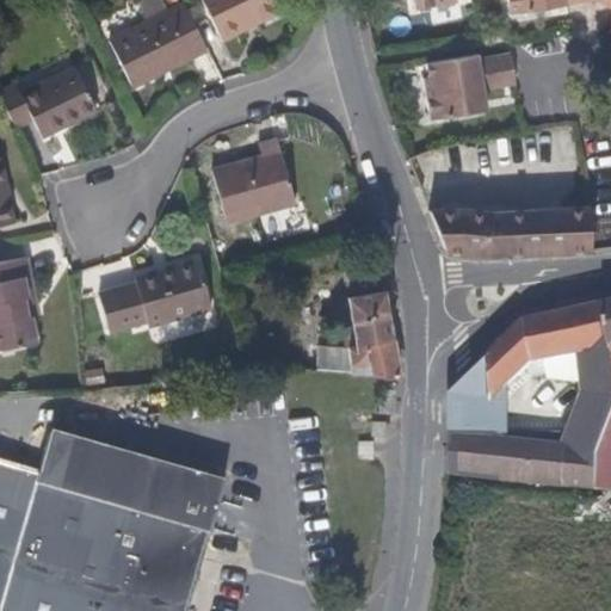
[(282,12),(276,0),(201,0),(222,42),(282,12)]
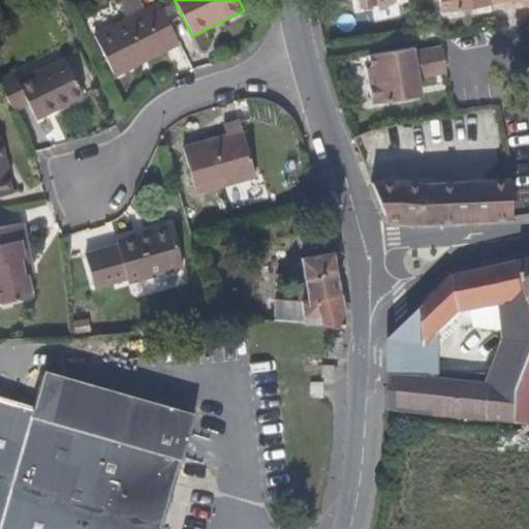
[(358,0),(359,8),(395,2),(394,0),(358,0)]
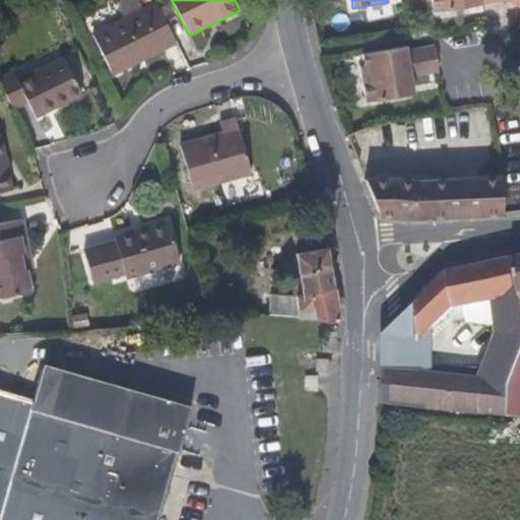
[(472,6),(470,0),(480,0),(482,4),(505,1),(505,0),(432,0),(435,13),(472,7),(472,6)]
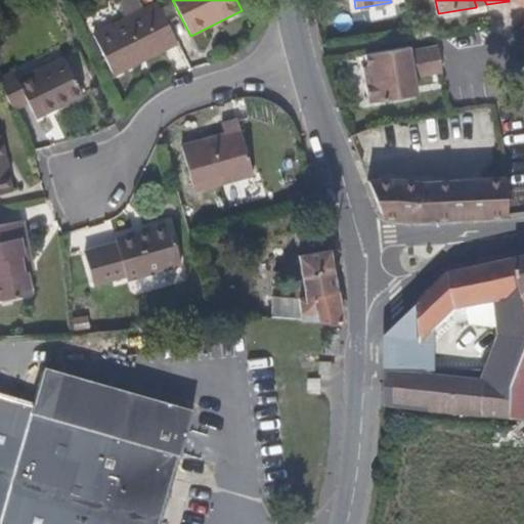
[(523,0),(509,0),(509,1),(523,8),(523,0)]
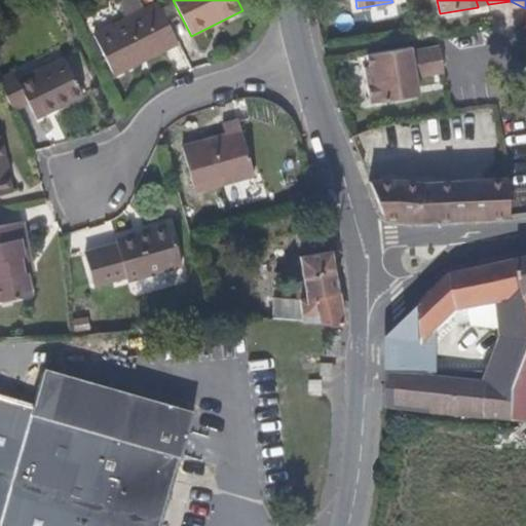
[(159,53),(178,44),(167,24),(157,3),(149,8),(94,36),(114,77),(132,67),(130,65),(158,51),(159,53)]
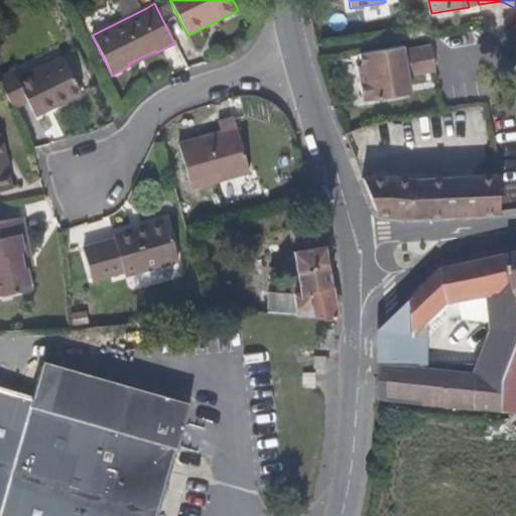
[(435,74),(430,46),(404,51),(403,46),(360,53),(362,66),(357,67),(364,103),(401,96),(399,81),(408,79),(435,74)]
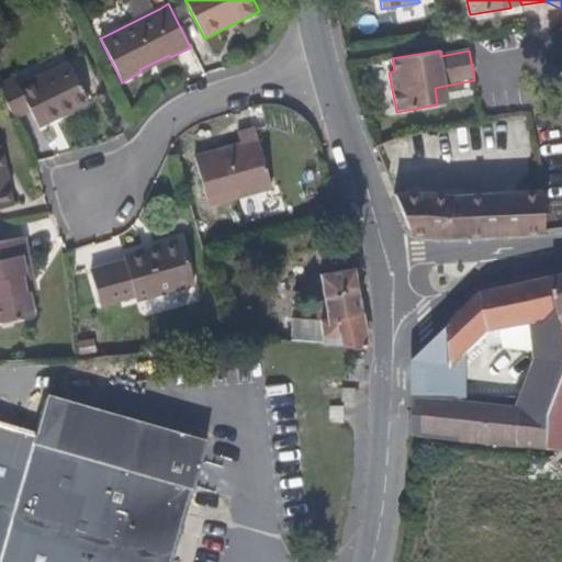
[(141,71),(170,57),(169,55),(139,69),(141,71)]
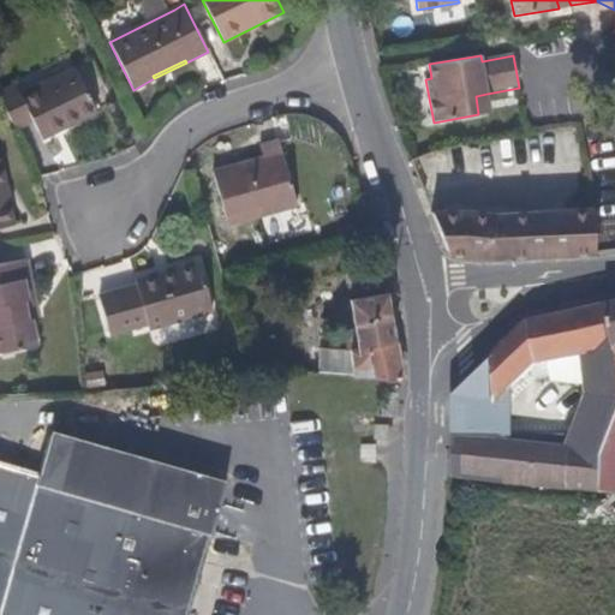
[(96,112),(76,69),(21,96),(15,85),(0,91),(0,97),(16,130),(34,121),(42,141),(96,112)]
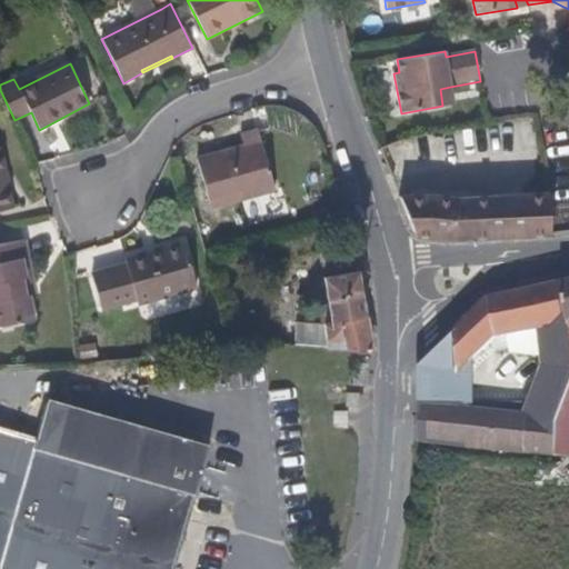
[(453,105),(450,87),(440,89),(442,106),(453,105)]
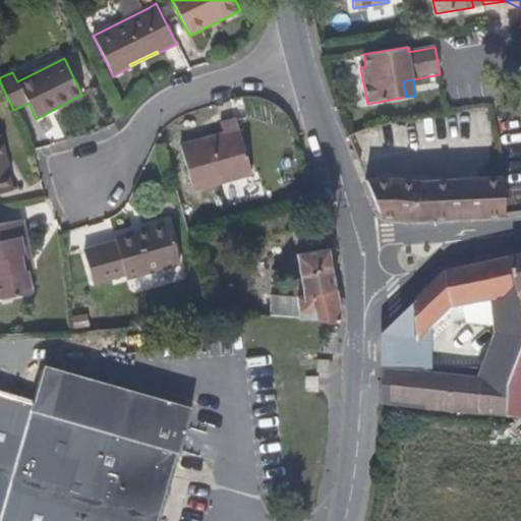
[(252,175),(236,119),(220,123),(223,132),(224,135),(197,142),(196,140),(180,145),(192,191),(252,175)]
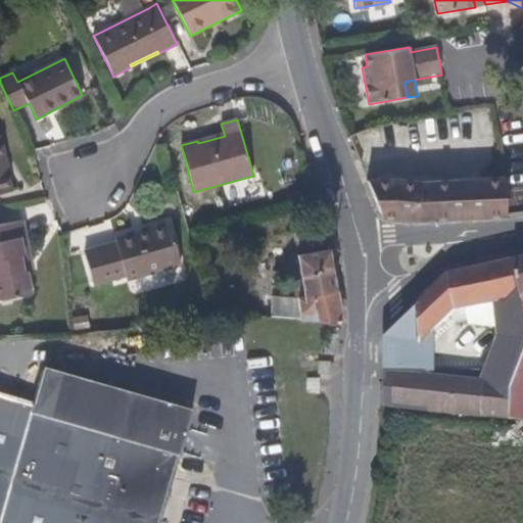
[(306,169),(301,150),(292,152),(296,171),(306,169)]
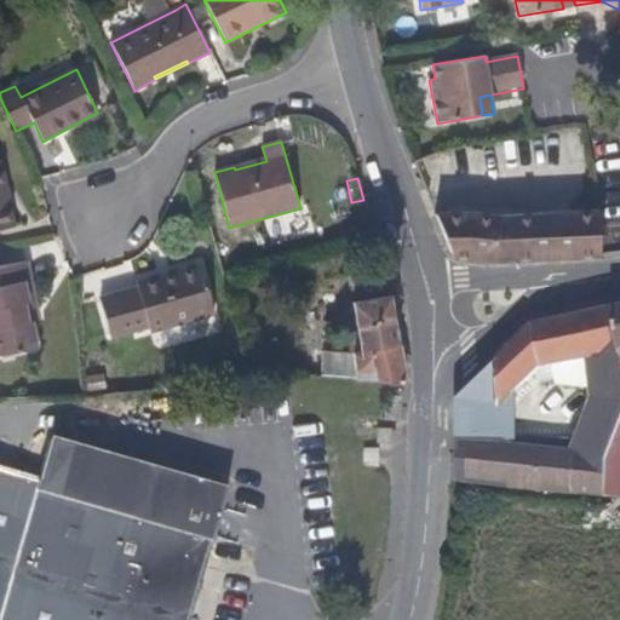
[(0,230),(13,228),(10,206),(1,207),(0,197),(0,230)]
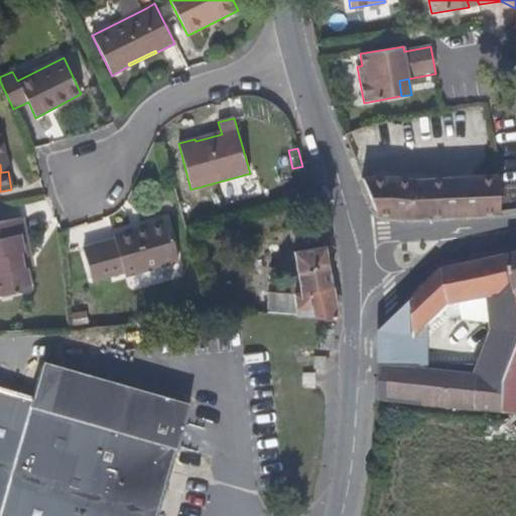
[(499,212),(497,175),(415,180),(391,177),(363,178),(376,214),(411,216),(499,212)]
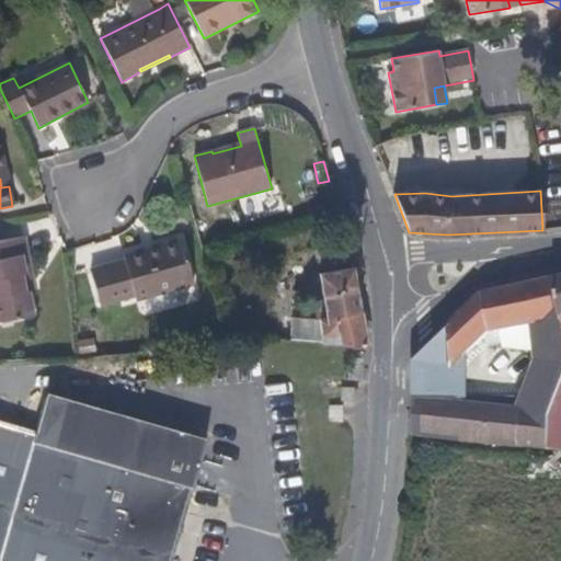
[(31,273),(23,236),(0,240),(0,322),(33,316),(27,290),(26,290),(23,274),(31,273)]
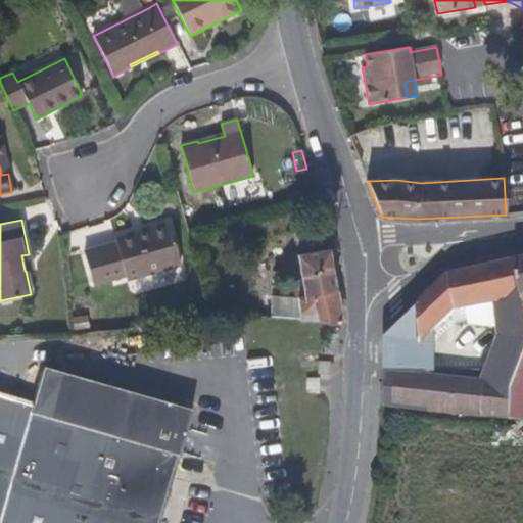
[(179,266),(168,224),(114,238),(116,244),(85,253),(93,284),(126,275),(127,281),(179,266)]
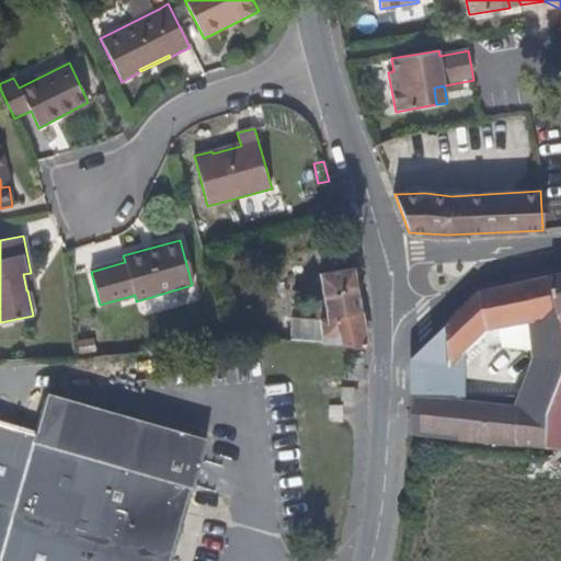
[(367,347),(361,312),(353,267),(318,274),(323,306),(315,307),(317,320),(321,344),(367,347)]
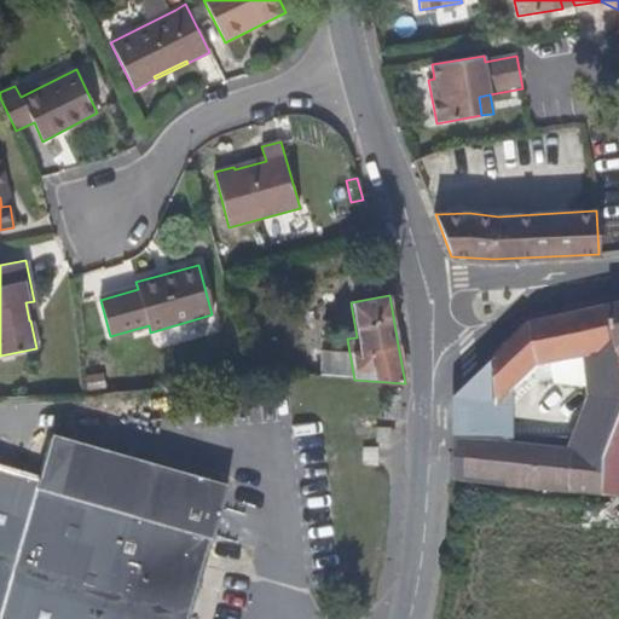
[(38,319),(34,301),(25,302),(29,320),(30,320),(38,319)]
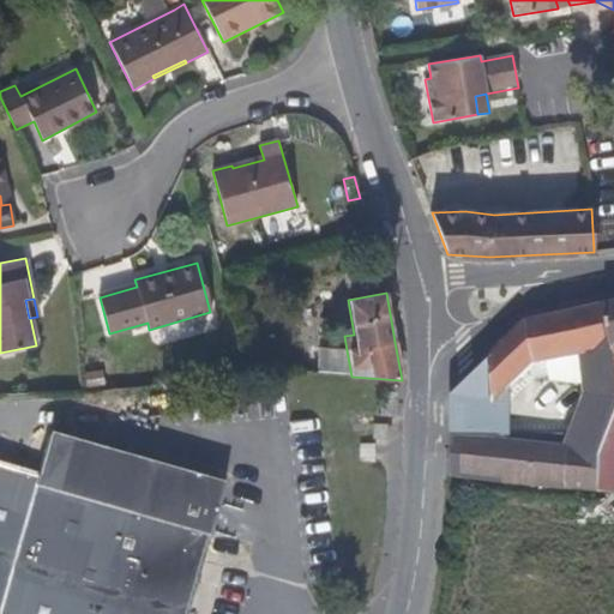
[(613,304),(611,305),(613,339),(613,421),(601,458),(601,492),(613,493),(613,304)]
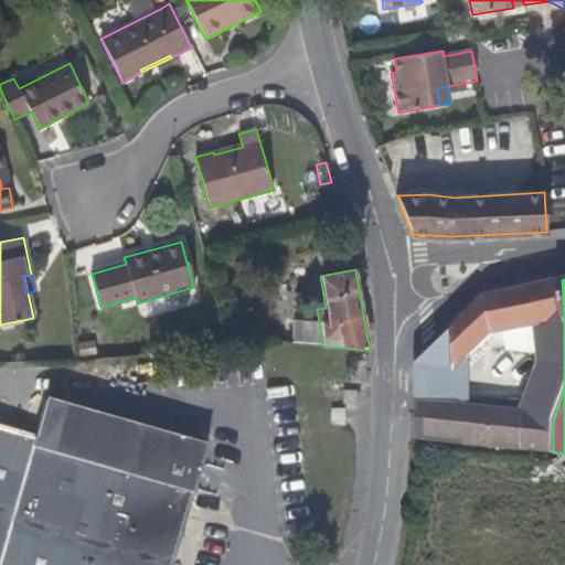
[(417,377),(455,377),(493,334),(535,326),(537,374),(528,405),(454,401),(417,398),(417,440),(553,452),(553,422),(564,387),(564,312),(562,280),(487,297),(417,365),(417,377)]
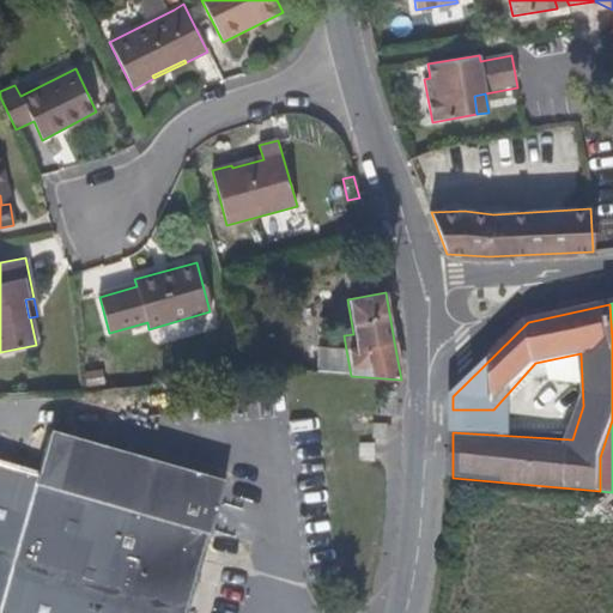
[(351,376),(346,350),(319,349),(317,374),(351,376)]
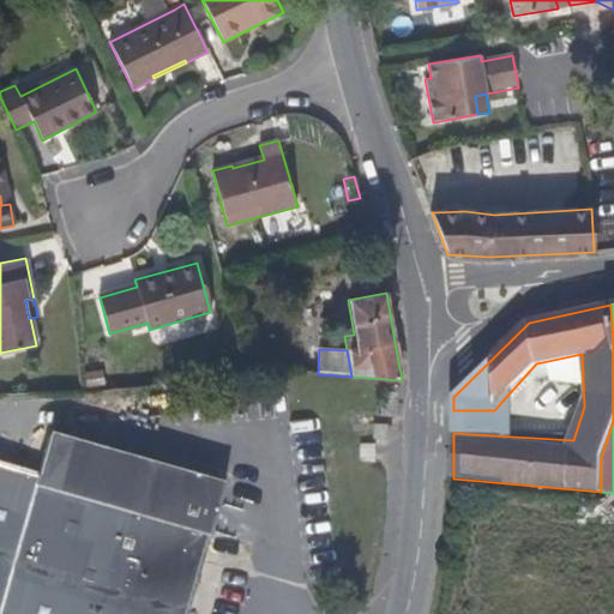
[(453,410),(453,433),(493,435),(494,410),(453,410)]
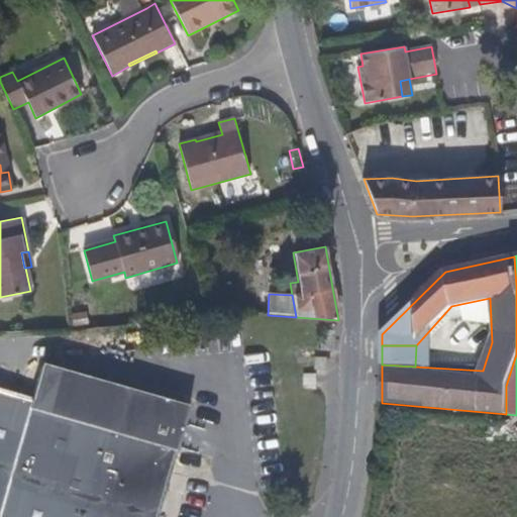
[(170,477),(190,404),(43,362),(32,397),(0,387),(0,516),(158,516),(159,516),(153,509),(163,480),(170,477)]
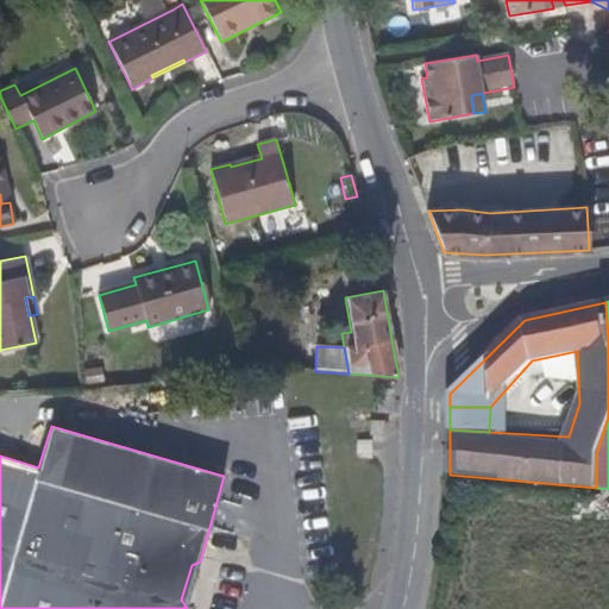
[(372,458),(372,440),(357,440),(357,458),(372,458)]
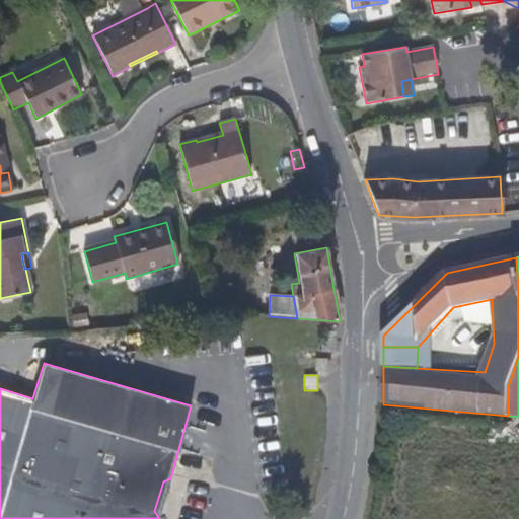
[(159,518),(170,478),(163,482),(154,511),(159,518)]
